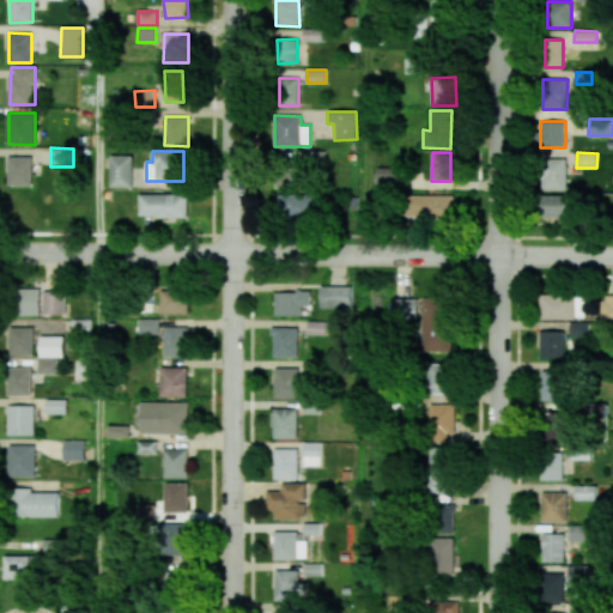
[(110,187),(132,187),(132,155),(111,155),(110,187)]
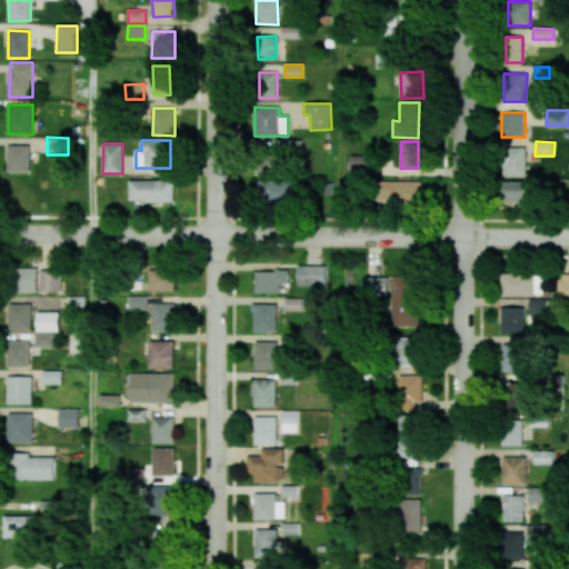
[(30,145),(8,146),(8,172),(30,171),(30,145)]
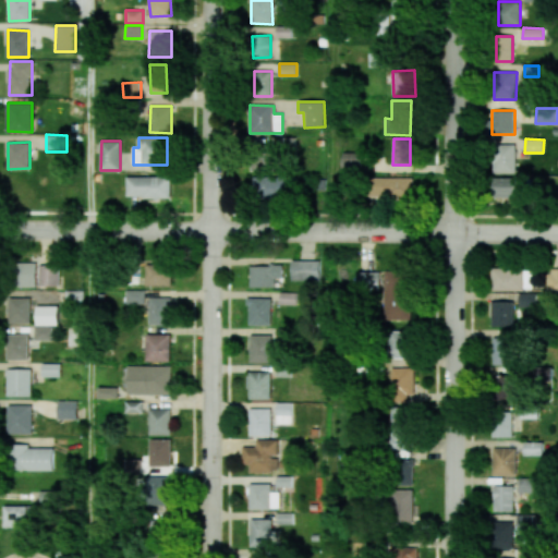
[(516,144),(494,145),(495,173),(516,172),(516,144)]
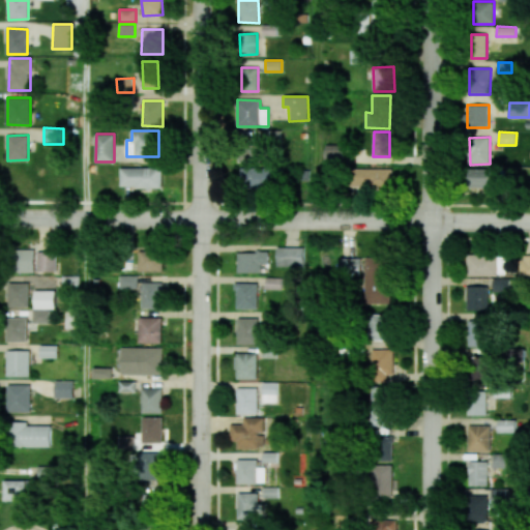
[(344,164),(345,145),(326,144),(325,163),(344,164)]
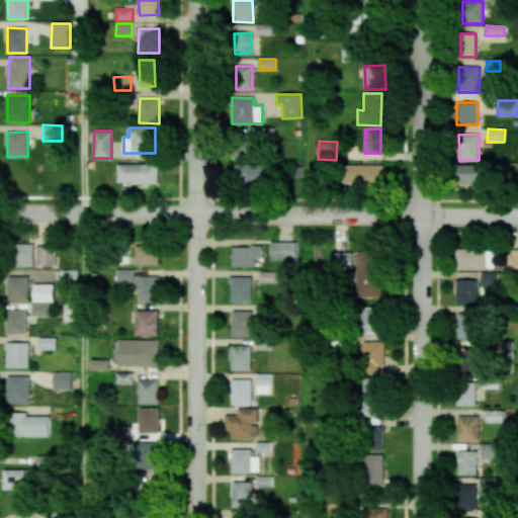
[(117,164),(117,183),(158,183),(157,163),(117,164)]
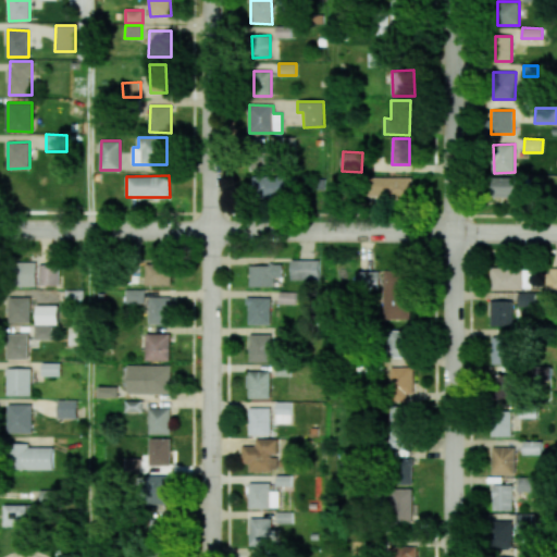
[(291,176),(254,177),(254,197),(292,197),(291,176)]
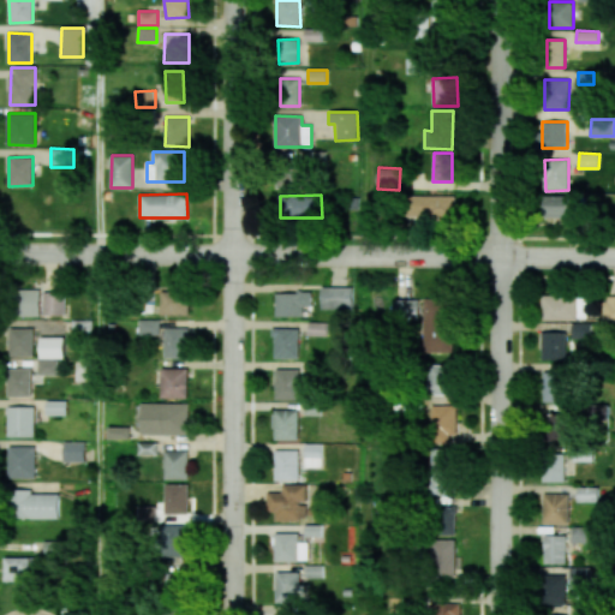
[(454,197),(407,196),(406,218),(454,219),(454,197)]
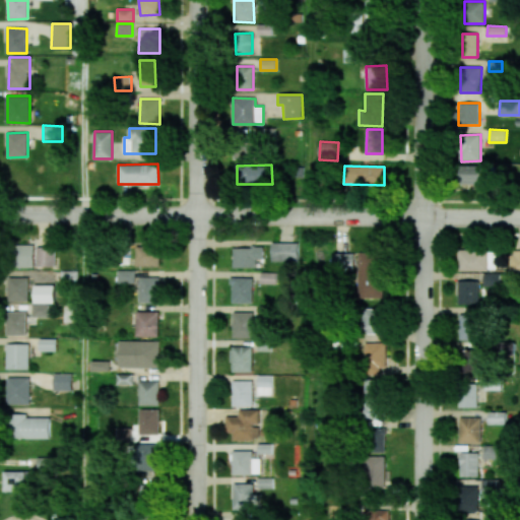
[(480,166),(459,167),(459,184),(480,183),(480,166)]
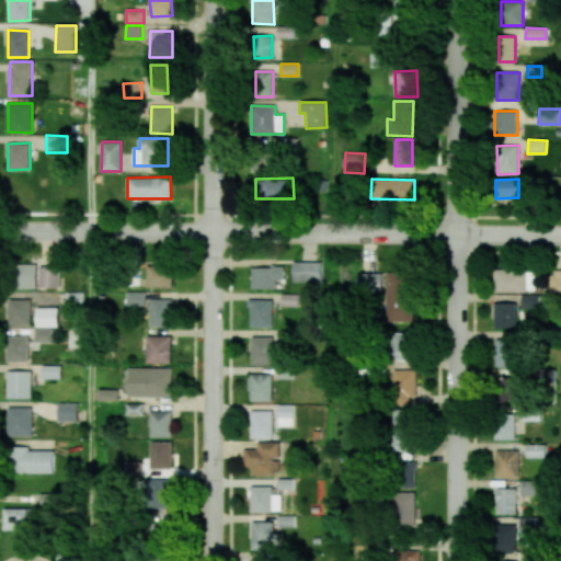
[(322,262),(294,261),(293,282),(321,283),(322,262)]
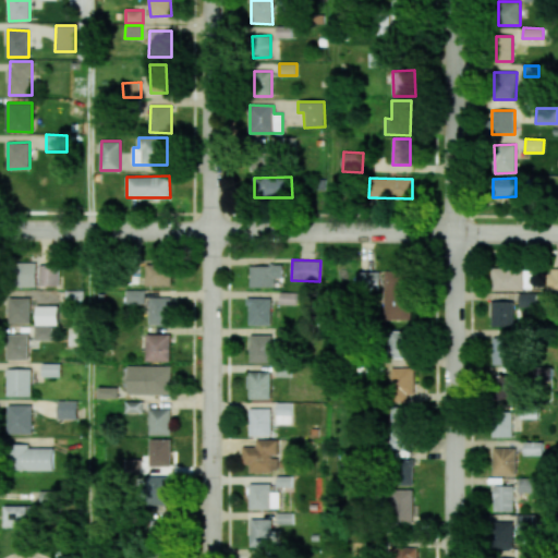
[(14,286),(37,287),(37,263),(15,262),(14,286)]
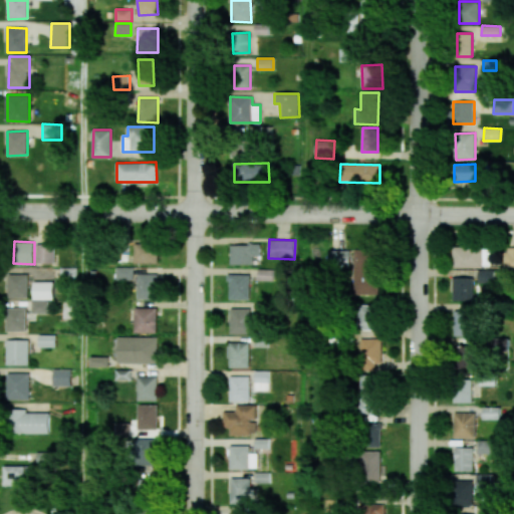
[(157,263),(158,242),(135,242),(135,263),(157,263)]
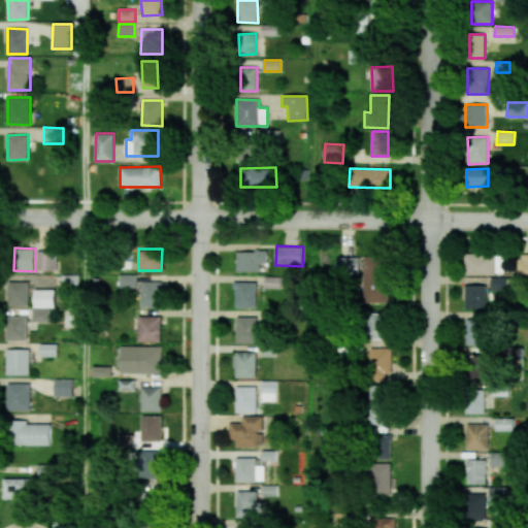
[(56,270),(57,251),(37,251),(36,270),(56,270)]
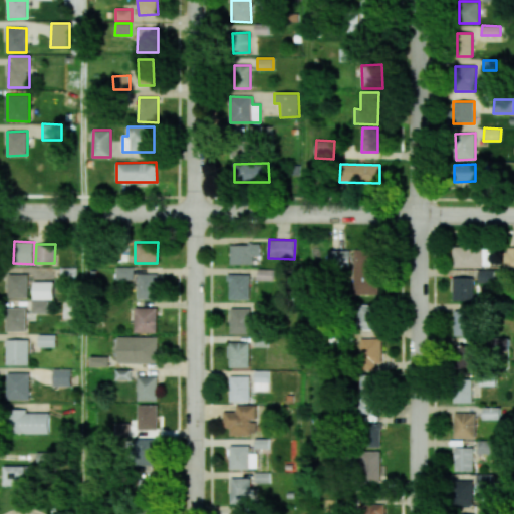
[(230,245),(231,265),(253,264),(253,256),(260,256),(260,244),(230,245)]
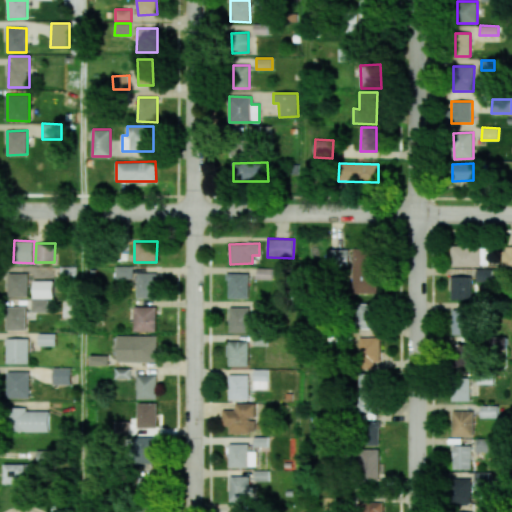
[(451,266),(480,267),(481,246),(451,245),(451,266)]
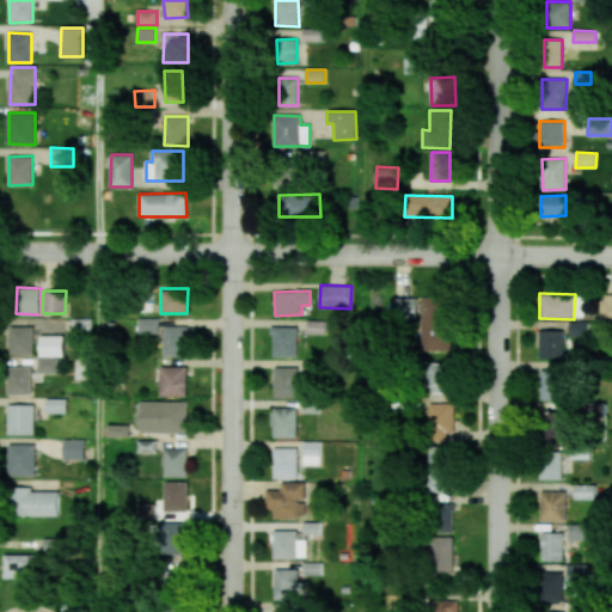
[(611,318),(611,295),(599,297),(599,319),(611,318)]
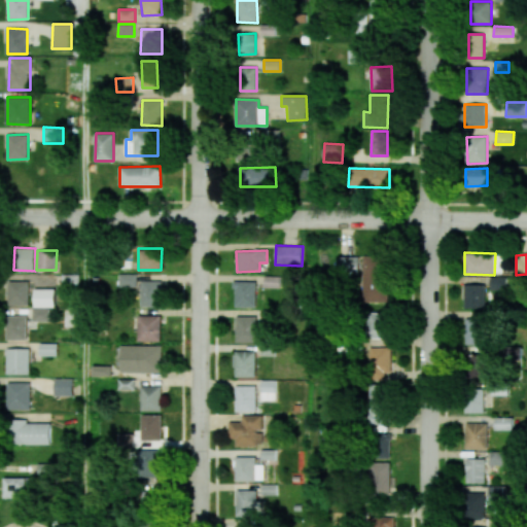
[(358,256),(338,256),(338,276),(359,275),(358,256)]
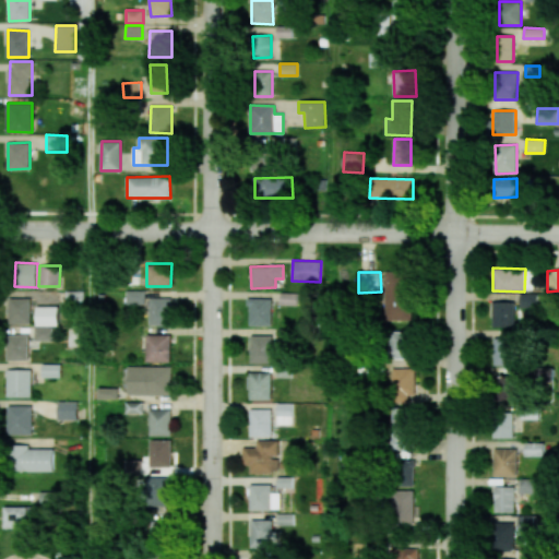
[(387,321),(409,320),(409,272),(387,272),(387,321)]
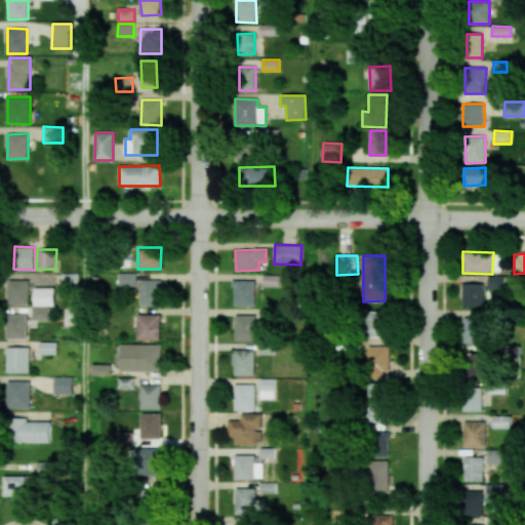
[(135,273),(118,273),(118,286),(135,286),(135,273)]
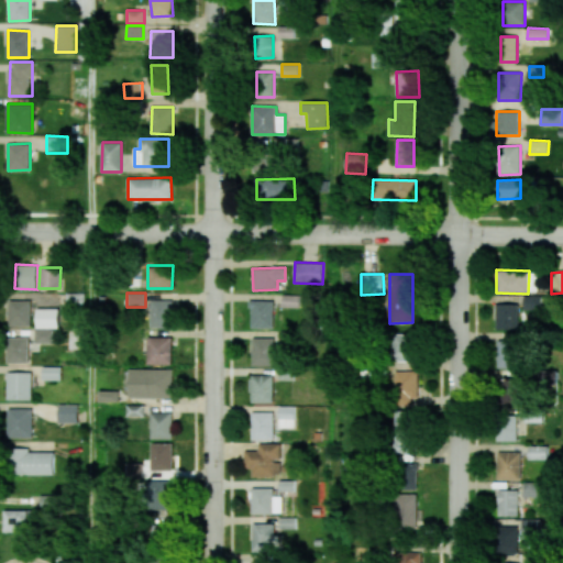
[(523,309),(541,310),(541,296),(525,296),(523,309)]
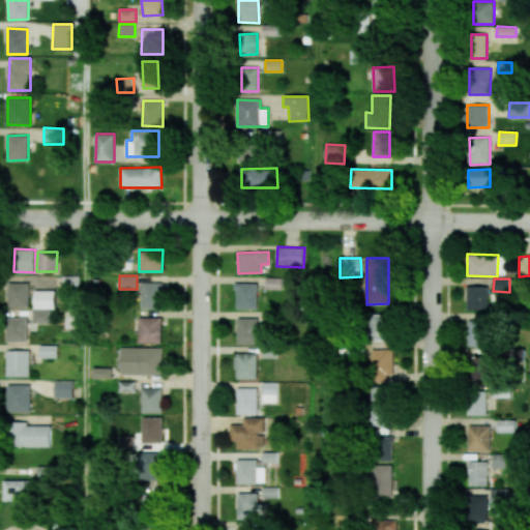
[(141,307),(162,308),(162,283),(142,282),(141,307)]
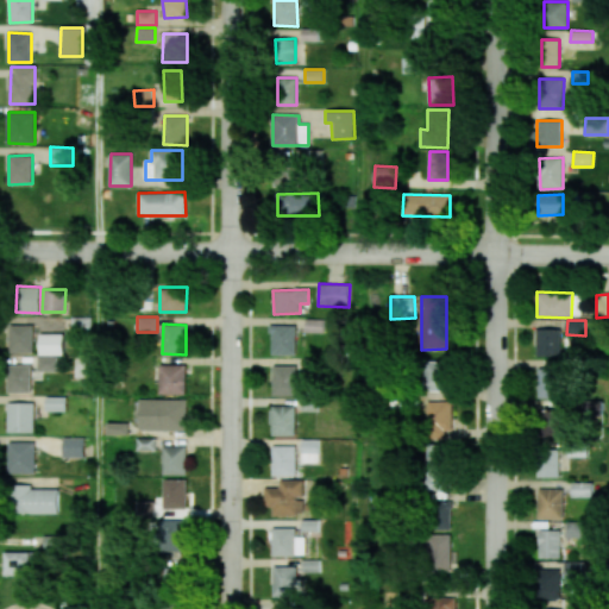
[(33,353),(33,325),(10,325),(10,352),(33,353)]
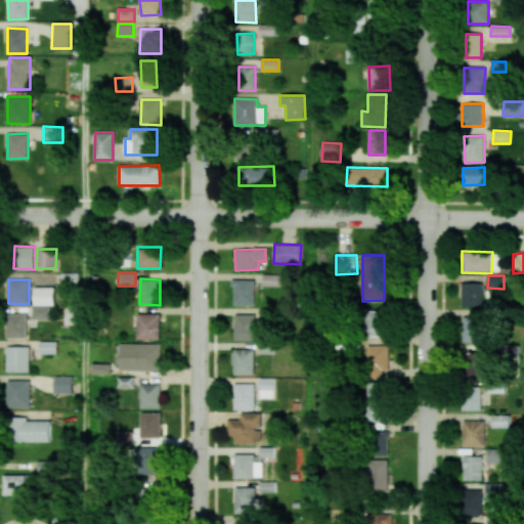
[(254,306),(254,279),(233,279),(233,305),(254,306)]
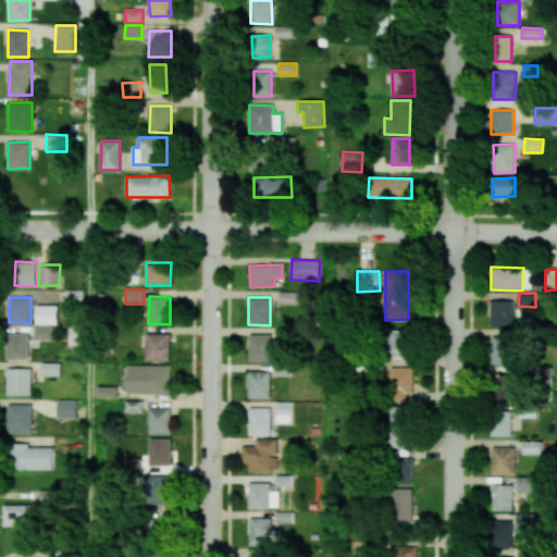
[(491,325),(512,326),(512,301),(491,300),(491,325)]
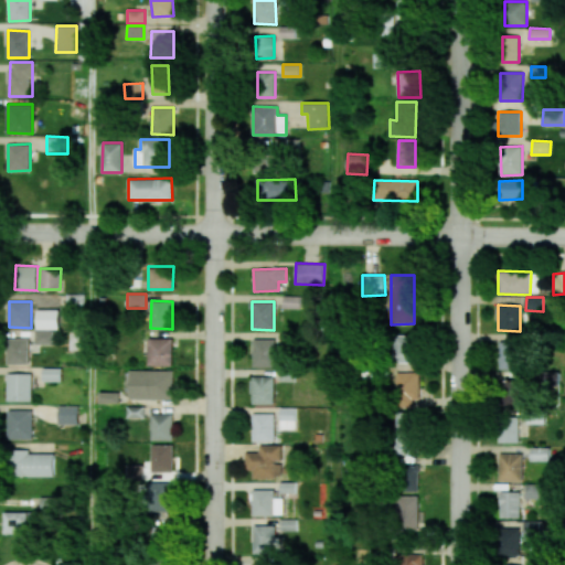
[(59,309),(38,309),(38,329),(59,329),(59,309)]
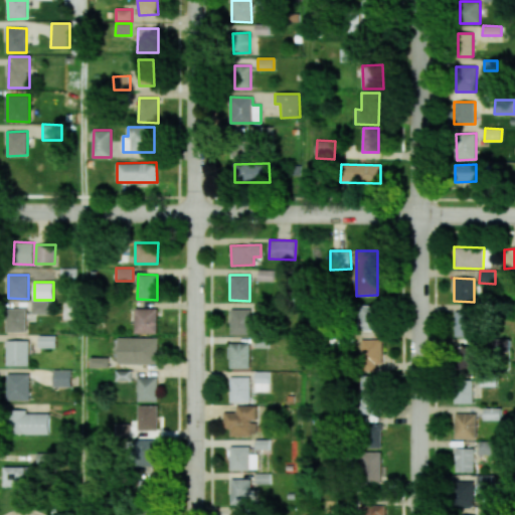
[(31,314),(48,313),(48,300),(31,301),(31,314)]
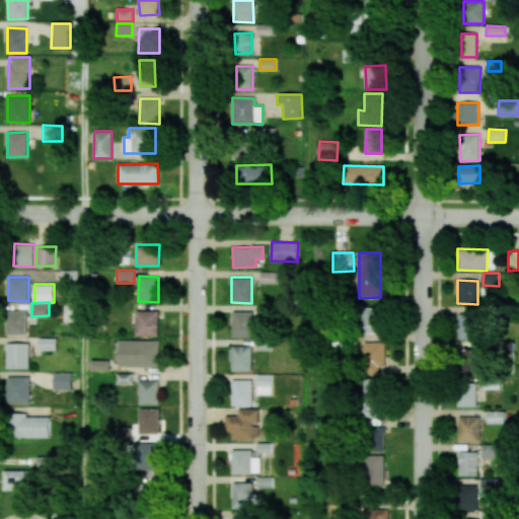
[(363,334),(383,332),(382,307),(362,308),(363,334)]
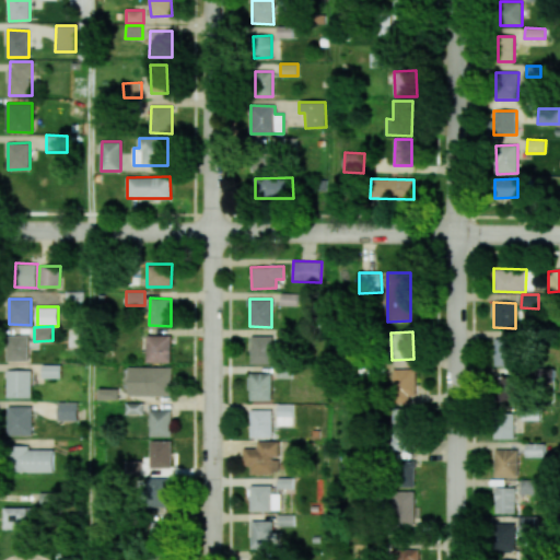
[(28,335),(8,335),(8,361),(28,361),(28,335)]
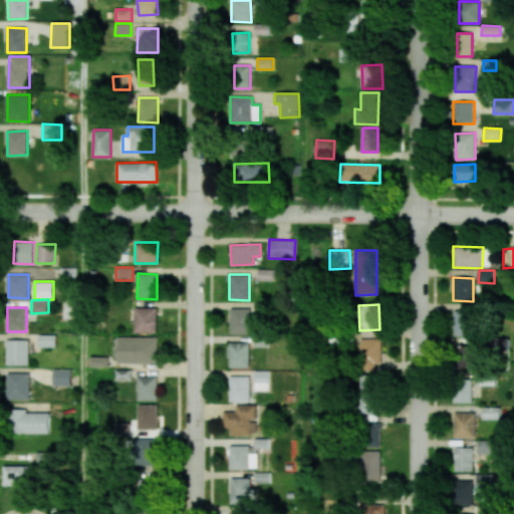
[(157,308),(135,307),(135,333),(157,333),(157,308)]
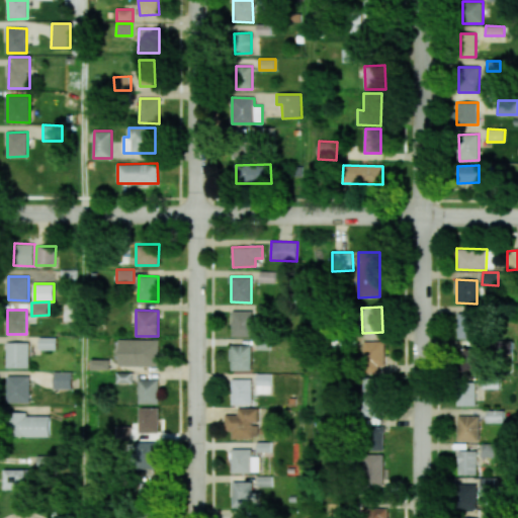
[(232,311),(232,337),(252,336),(251,311),(232,311)]
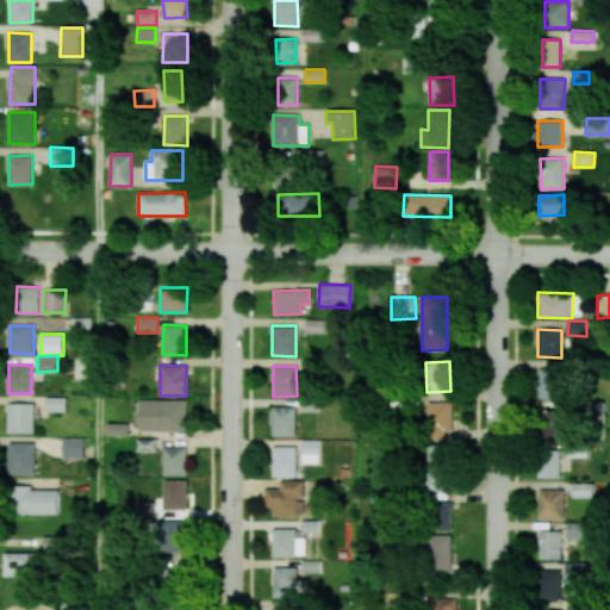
[(539,398),(558,398),(559,369),(540,368),(539,398)]
